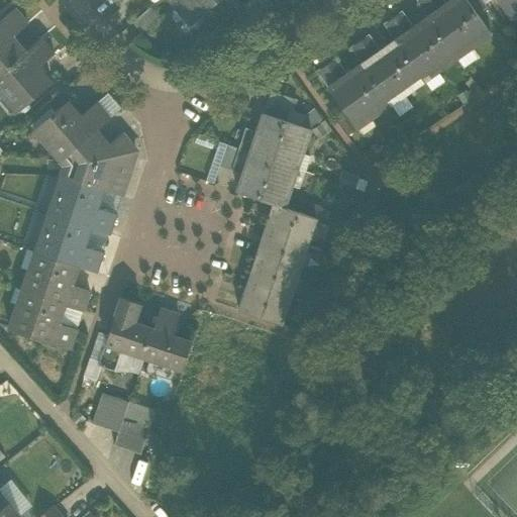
[(169,0),(178,10),(183,6),(195,20),(189,24),(192,27),(223,0),(169,0)]
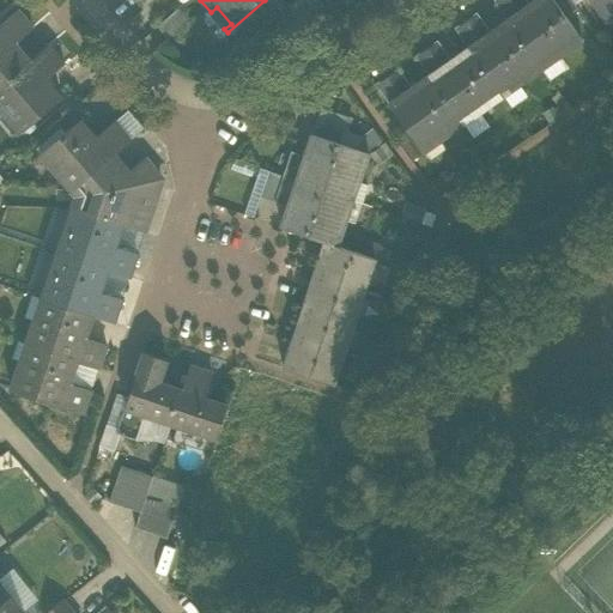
[(493,0),(508,20),(529,5),(526,0),(493,0)]
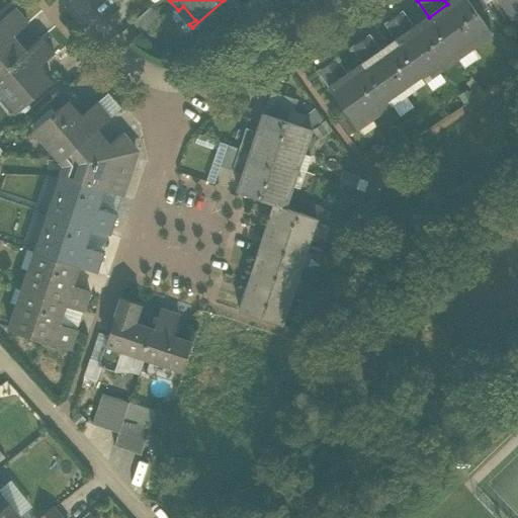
[(452,0),(447,4),(429,17),(457,58),(492,34),(467,0),(452,0)]
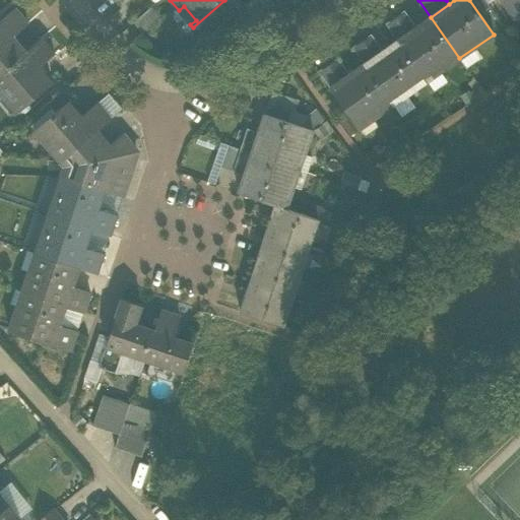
[(475,0),(483,12),(491,7),(485,0),(475,0)]
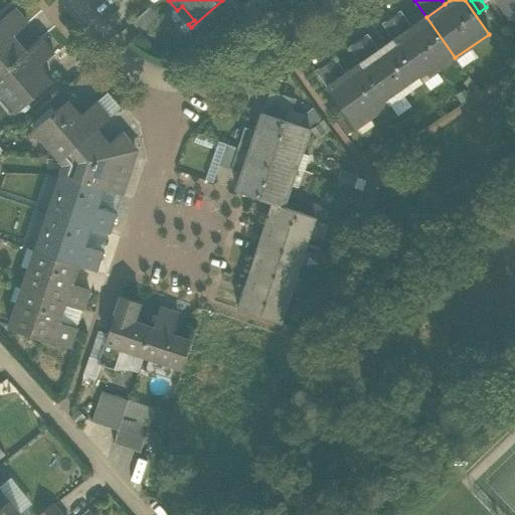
[(514,0),(496,0),(508,19),(514,14),(514,0)]
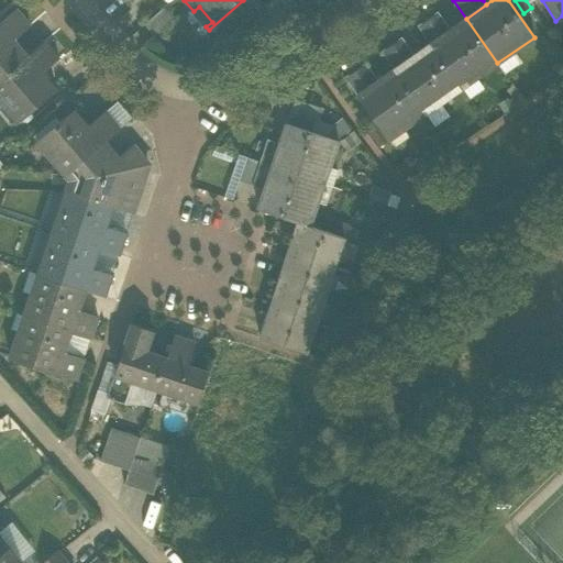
[(145,24),(155,36),(177,18),(166,6),(145,24)]
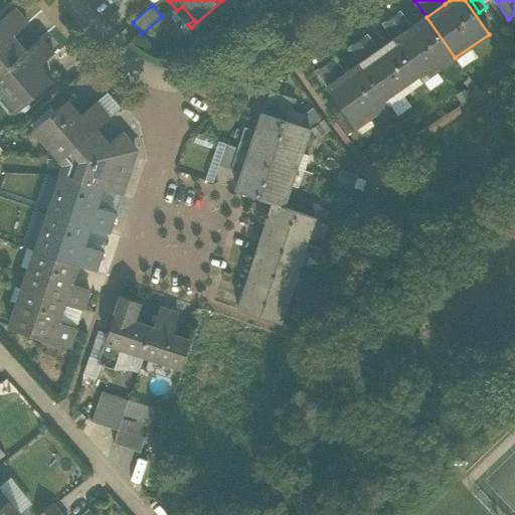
[(177,10),(188,24),(194,20),(182,6),(177,10)]
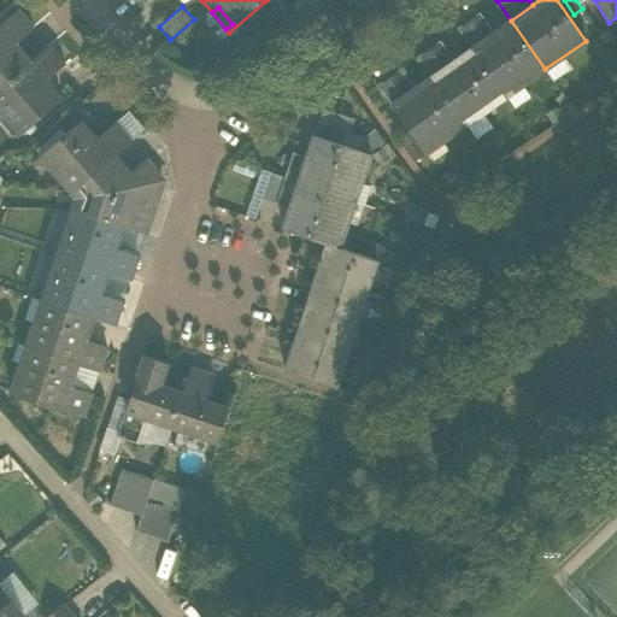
[(0,24),(0,88),(30,63),(15,45),(33,29),(17,11),(0,24)]
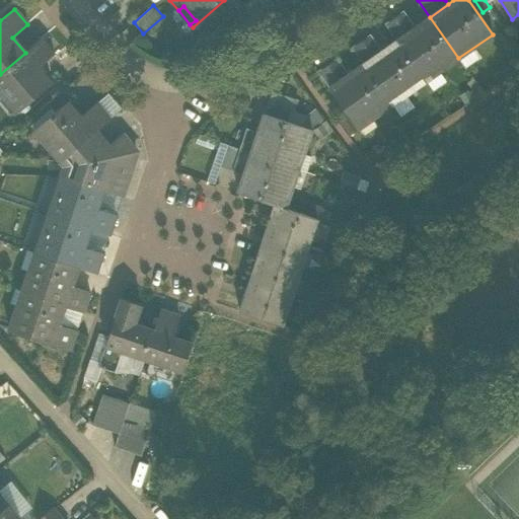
[(385,23),(397,41),(415,27),(402,11),(385,23)]
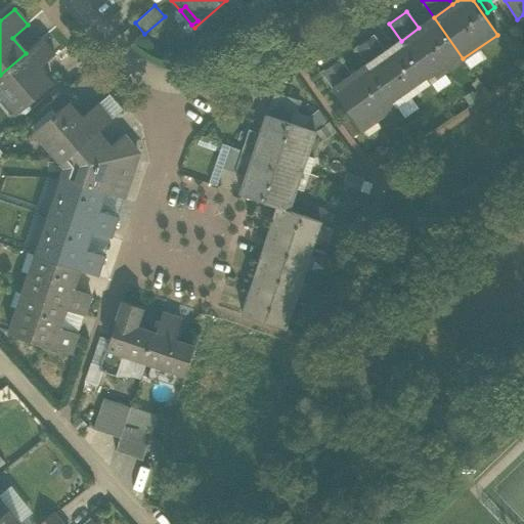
[(419,28),(401,41),(430,82),(463,58),(434,17),(419,28)]
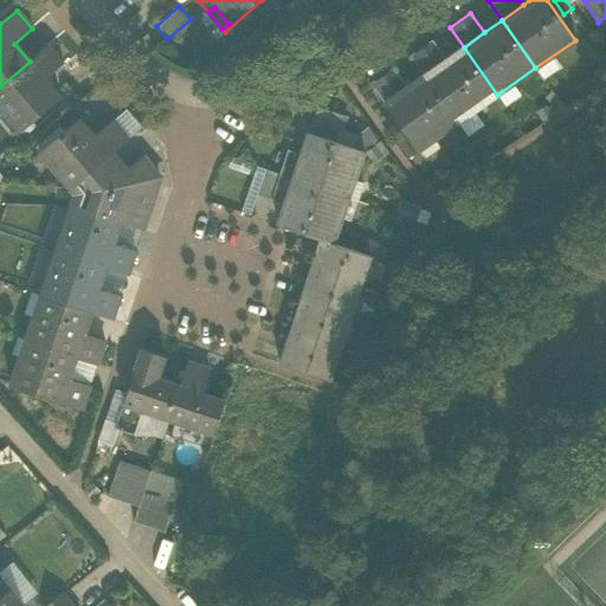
[(411,55),(424,73),(444,60),(431,42),(411,55)]
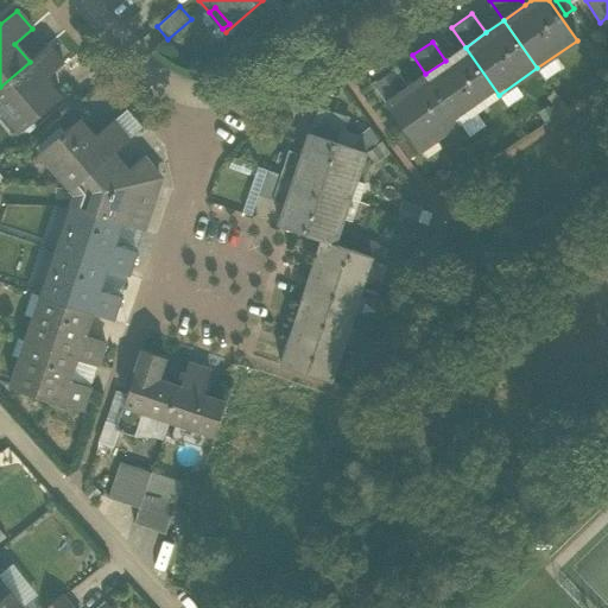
[(48,46),(30,62),(0,87),(0,107),(20,132),(61,97),(45,80),(63,64),(48,46)]
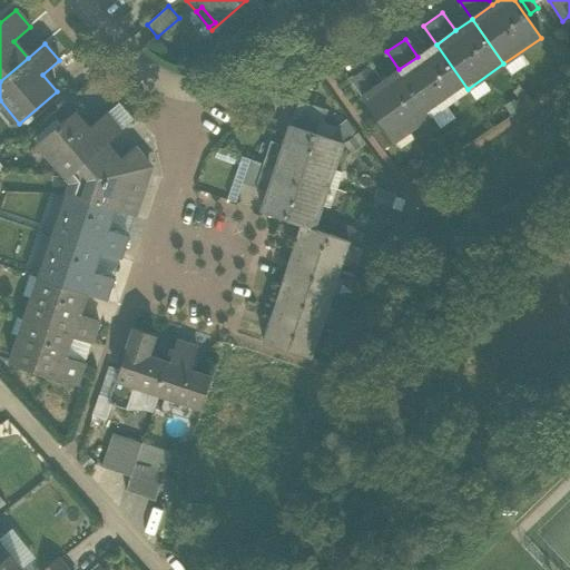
[(418,57),(399,69),(431,115),(468,89),(436,45),(418,57)]
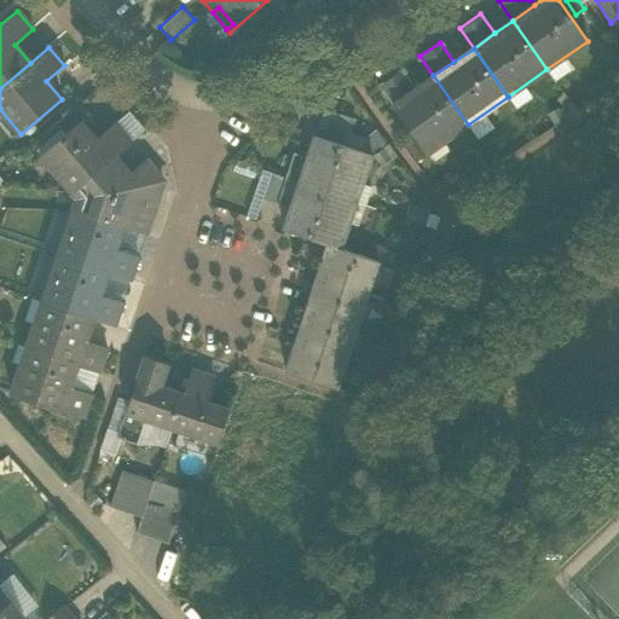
[(380,85),(393,104),(415,88),(403,73),(401,70),(380,85)]
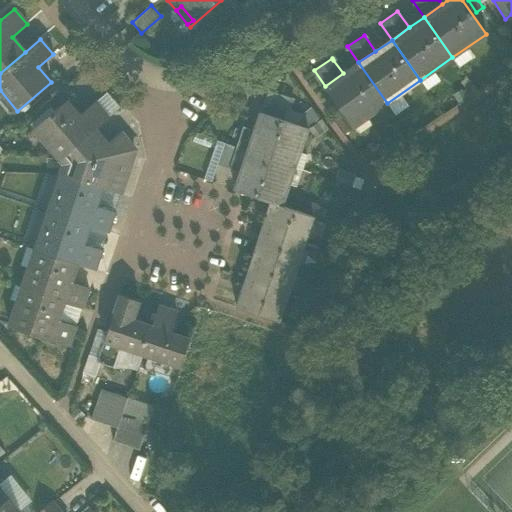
[(353,127),(387,103),(358,62),(343,73),(325,86),(353,127)]
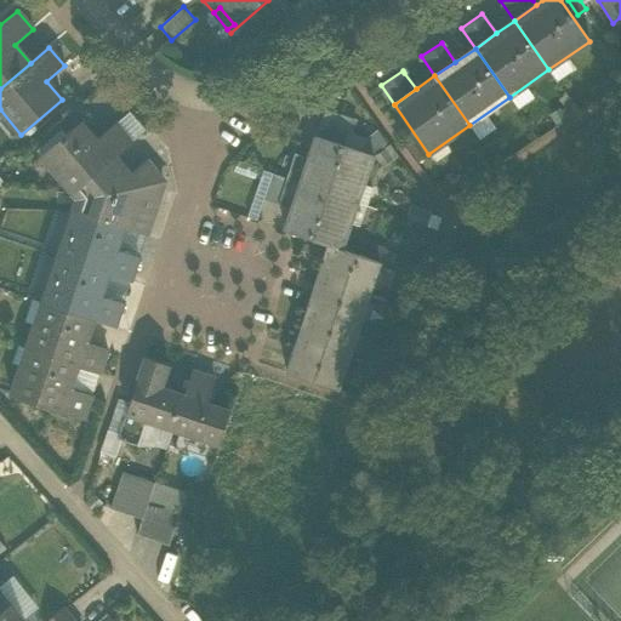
[(317,136),(345,146),(353,118),(325,108),(317,136)]
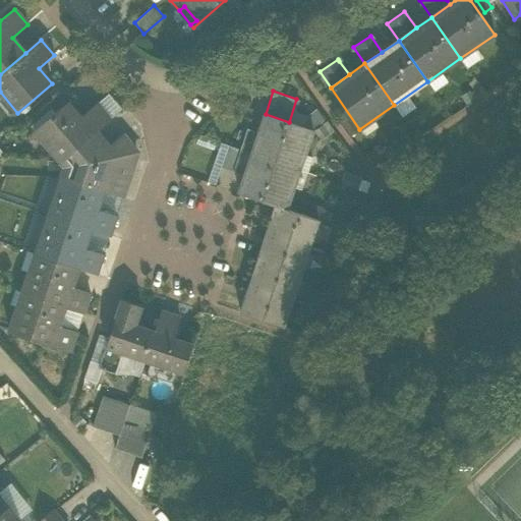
[(39,127),(65,158),(95,133),(110,120),(97,105),(81,118),(68,103),(39,127)]
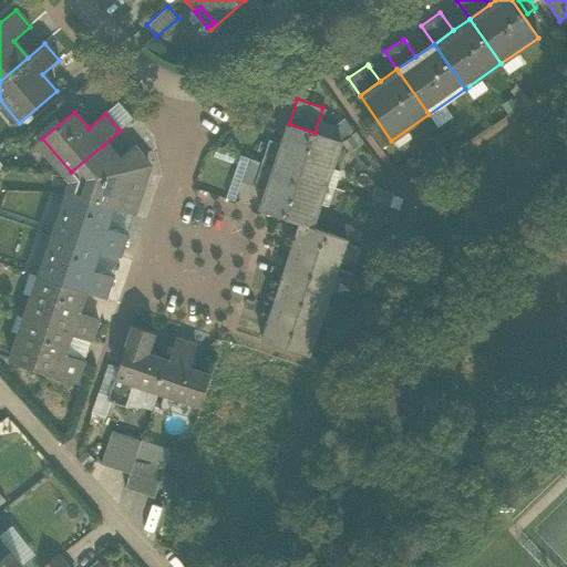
[(259,209),(300,224),(312,227),(341,142),(315,133),(289,124),(282,144),(267,189),(259,209)]
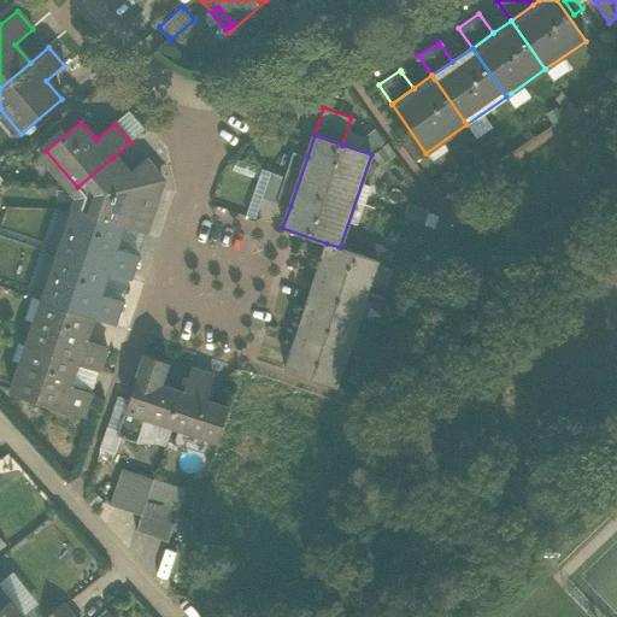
[(41,156),(72,192),(77,187),(46,151),(41,156)]
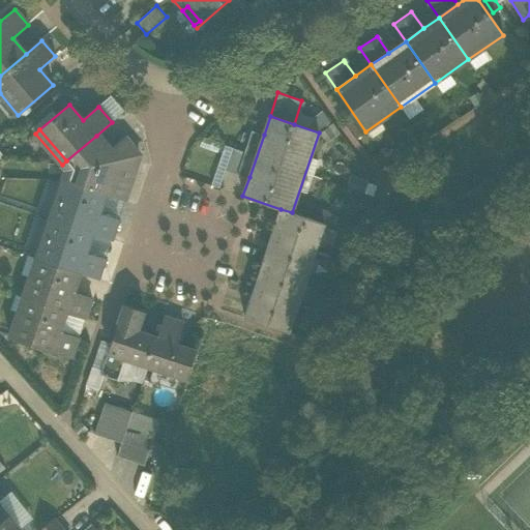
[(237,173),(249,177),(264,135),(252,130),(237,173)]
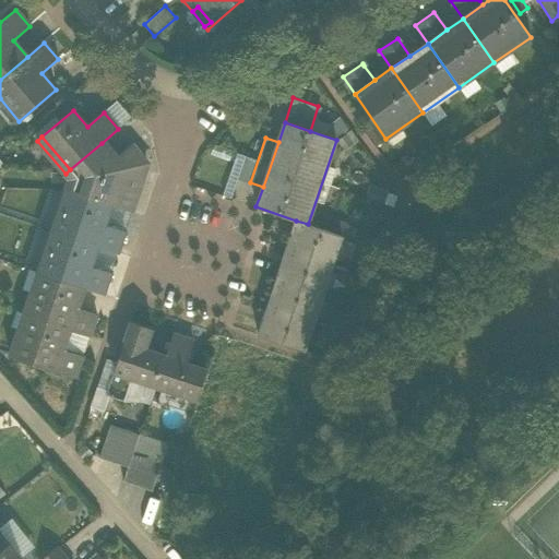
[(72,190),(105,202),(110,187),(137,195),(147,163),(132,145),(116,159),(102,143),(70,169),(76,177),(72,190)]
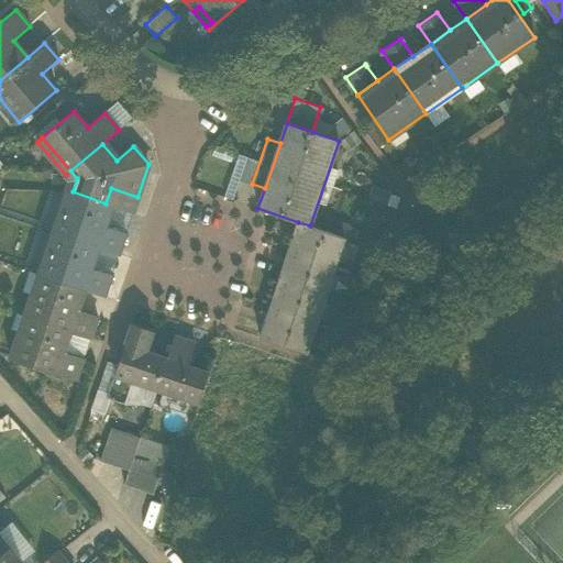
[(240,179),(250,183),(257,159),(239,153),(224,194),(233,197),(240,179)]
